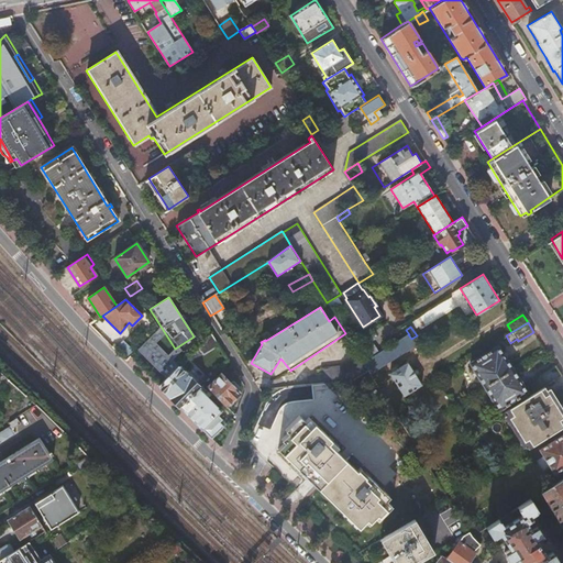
[(219,345),(211,333),(196,349),(217,371),(218,370),(205,355),(219,345)]
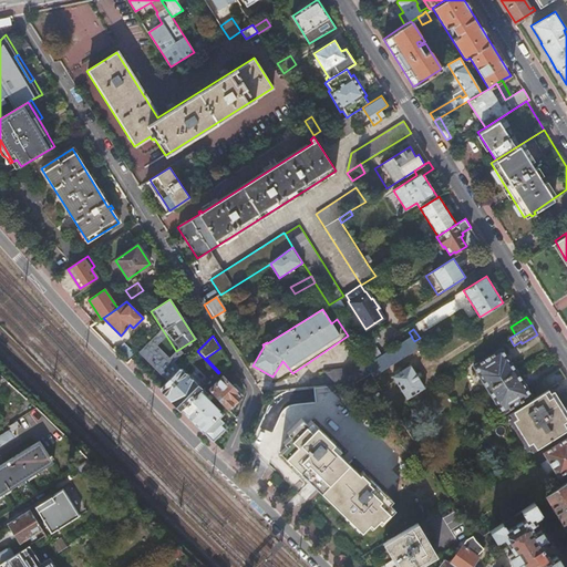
[(371,373),(372,375),(418,347),(414,341),(411,337),(379,357),(366,366),(371,373)]
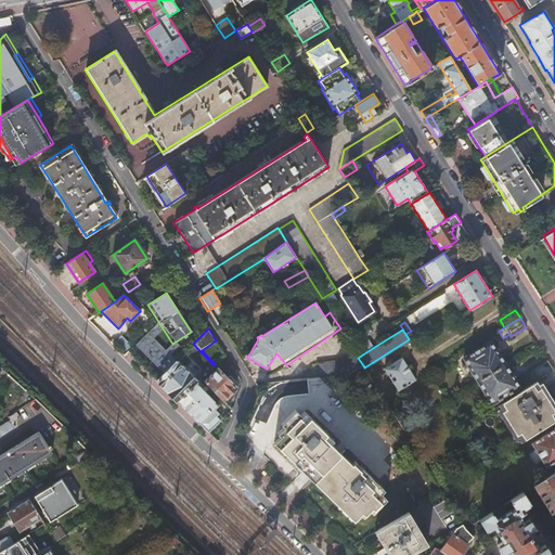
[(131,345),(121,335),(116,340),(126,350),(131,345)]
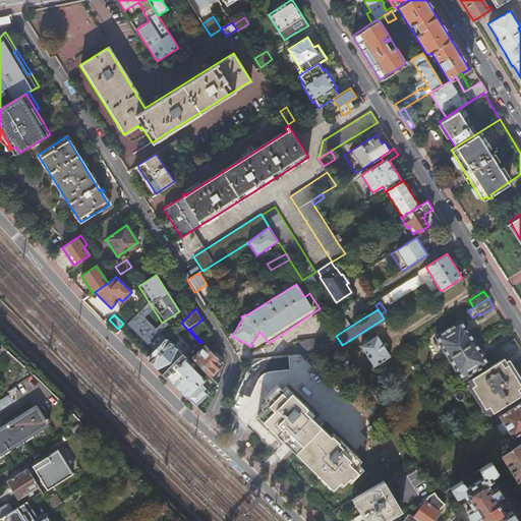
[(330,325),(333,330),(336,336),(348,328),(341,317),(330,325)]
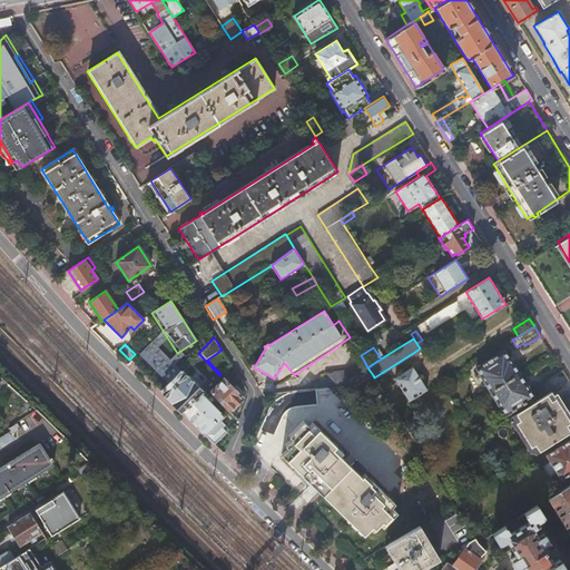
[(475,369),(490,392),(519,373),(509,356),(508,357),(504,351),(475,369)]
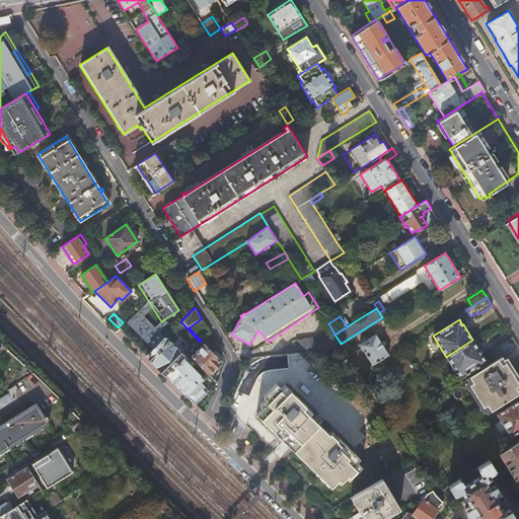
[(285,346),(285,354),(323,351),(340,342),(335,335),(331,328),(318,338),(296,339),(296,345),(285,346)]
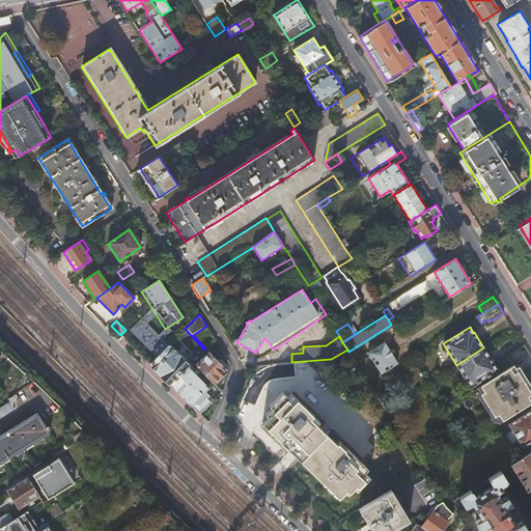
[(381,373),(397,363),(384,343),(368,354),(381,373)]
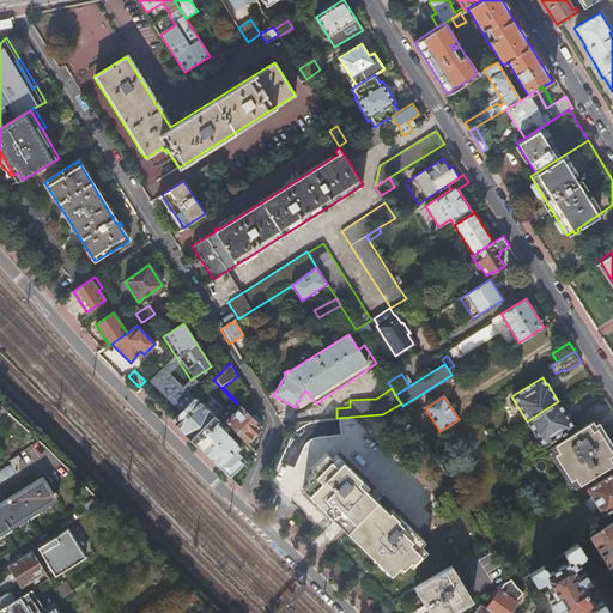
[(594,420),(612,410),(605,398),(588,408),(594,420)]
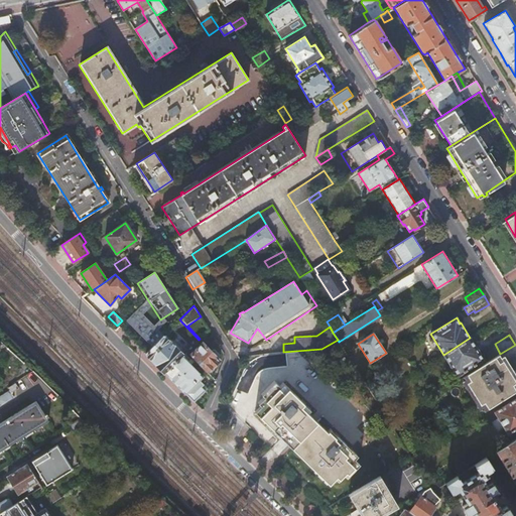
[(162,337),(145,354),(154,364),(164,374),(182,357),(182,356),(162,337)]
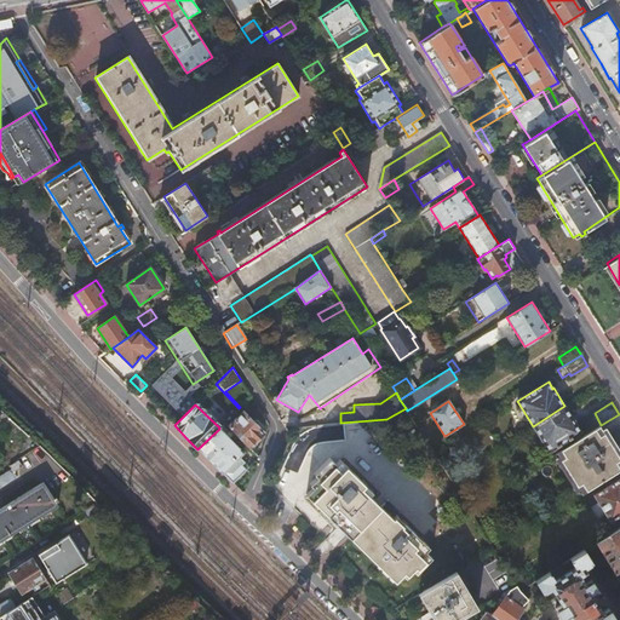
[(564,406),(533,426),(549,452),(580,432),(577,425),(564,406)]
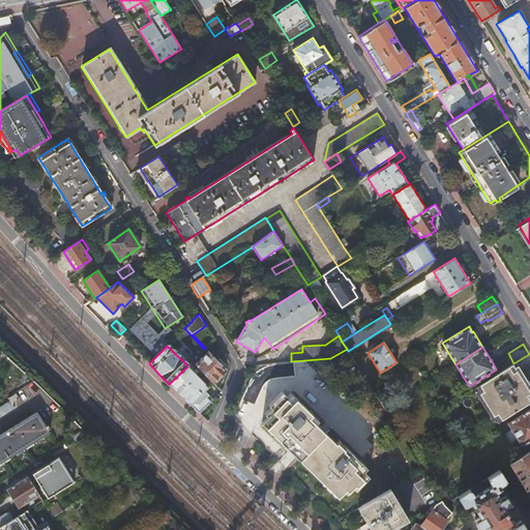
[(208,353),(195,366),(212,383),(226,371),(224,369),(226,366),(226,364),(221,360),(218,359),(216,361),(208,353)]
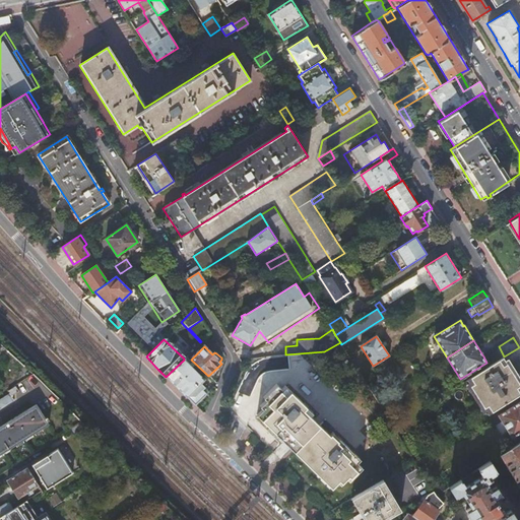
[(463,382),(484,416),(519,393),(519,384),(505,360),(503,358),(486,368),(485,367),(463,382)]
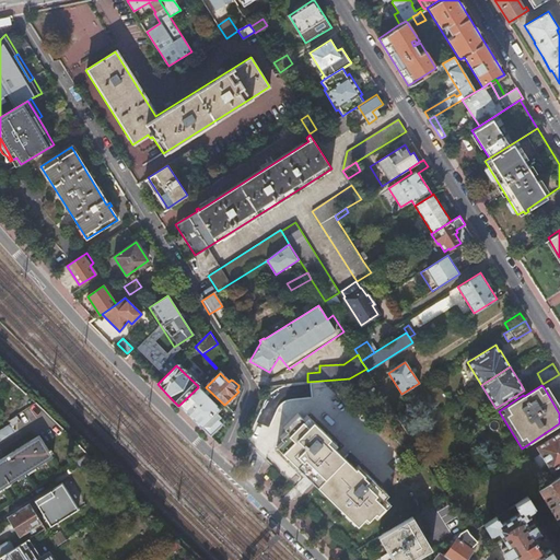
[(544,387),(559,413),(559,407),(547,386),(544,387)]
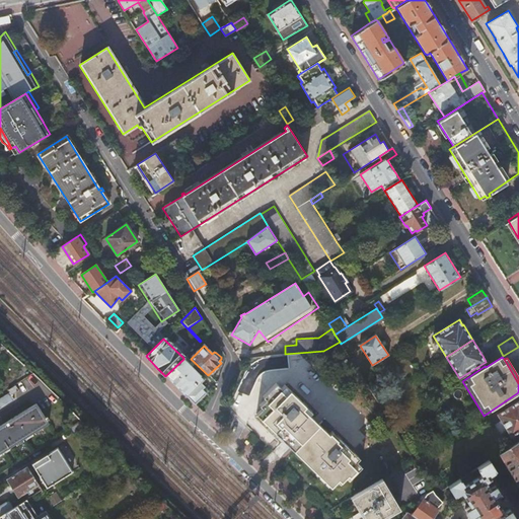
[(183,359),(165,376),(175,386),(195,404),(206,393),(201,389),(204,387),(200,383),(204,379),(183,359)]
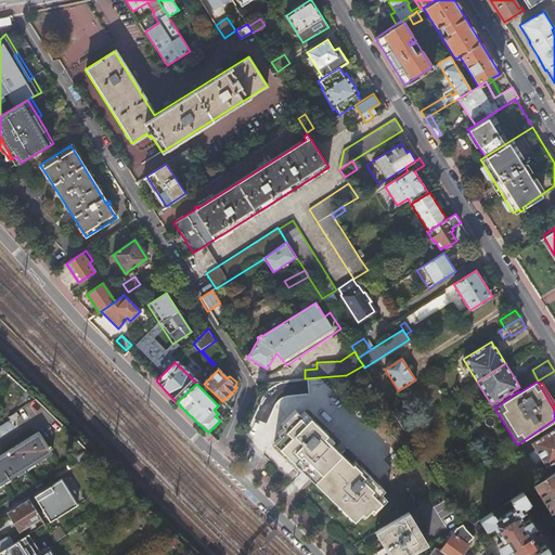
[(274,443),(355,521),(361,515),(364,517),(371,511),(373,514),(387,499),(382,493),(385,490),(356,462),(353,464),(332,443),(335,440),(306,412),(302,415),(296,410),(282,424),(285,427),(279,434),(281,436),(274,443)]
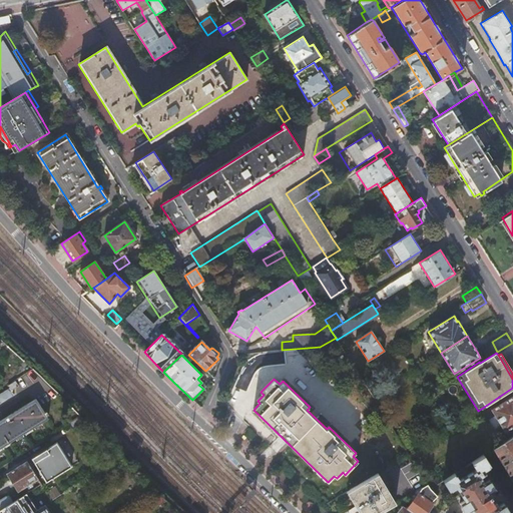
[(18,385),(14,380),(7,384),(9,387),(0,393),(0,403),(14,394),(11,390),(18,385)]
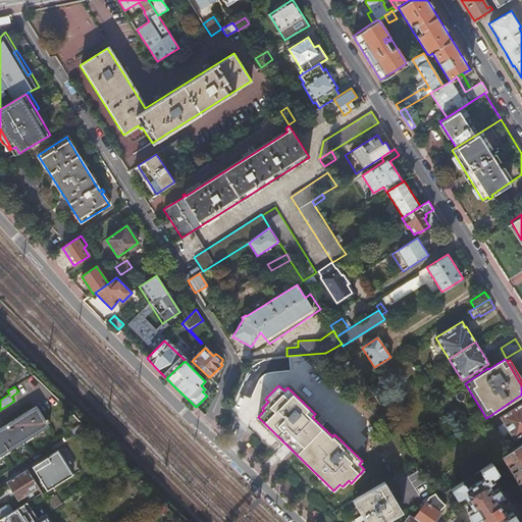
[(521,403),(501,417),(505,423),(511,432),(515,438),(521,433),(521,403)]
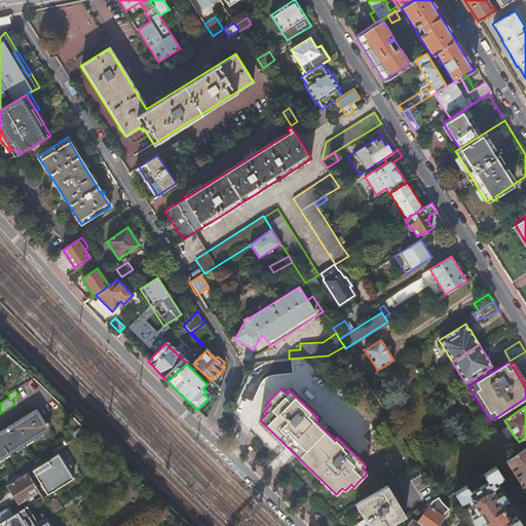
[(0,457),(48,428),(46,424),(48,423),(46,420),(44,422),(36,408),(0,429),(0,457)]
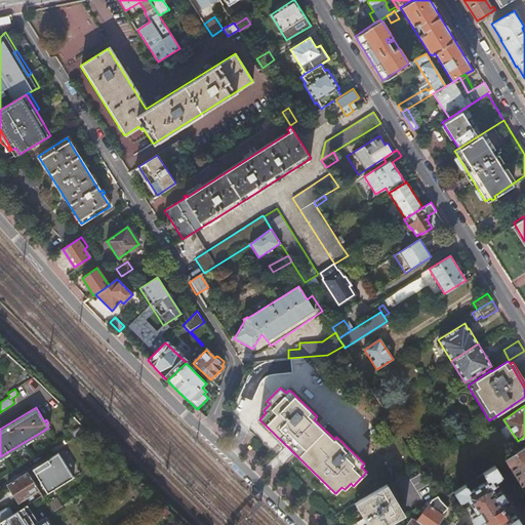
[(88,431),(82,425),(72,432),(76,439),(88,431)]
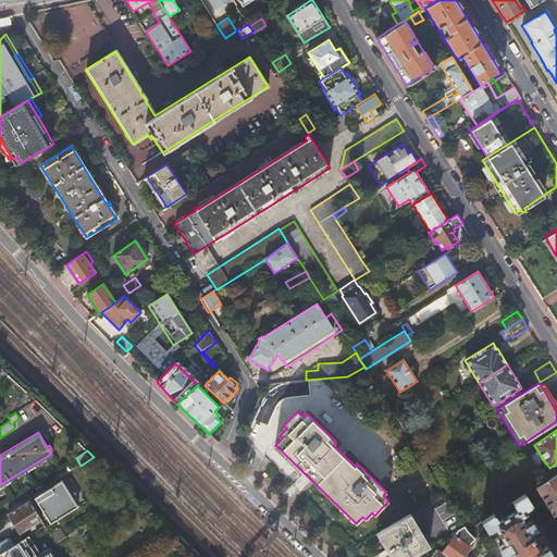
[(545,461),(539,452),(530,457),(535,467),(545,461)]
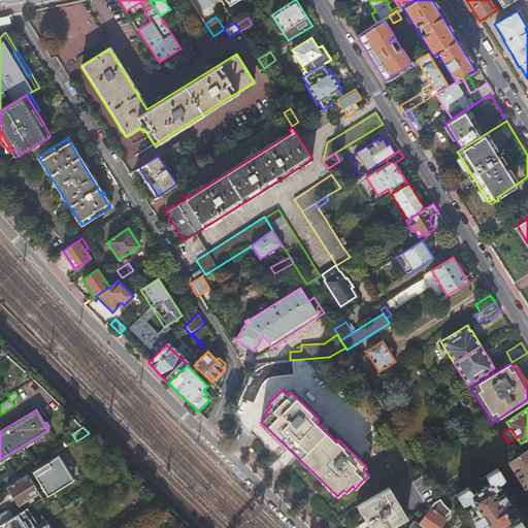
[(527,485),(527,449),(507,462),(516,475),(514,477),(516,481),(518,479),(524,488),(527,485)]
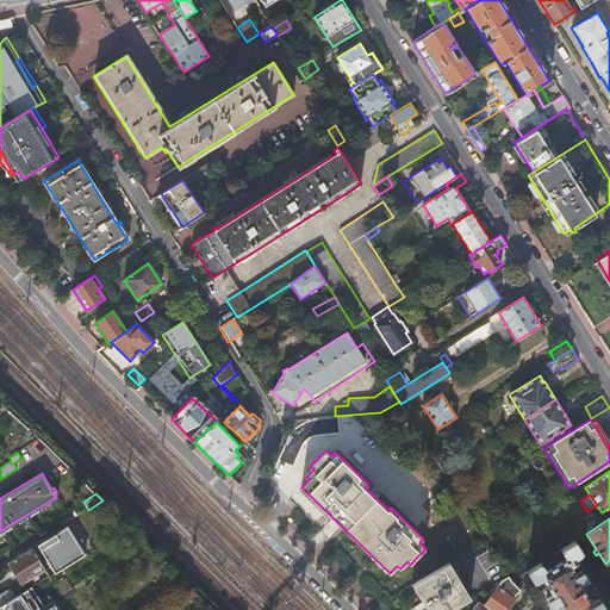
[(68,526),(37,545),(55,573),(85,554),(68,526)]
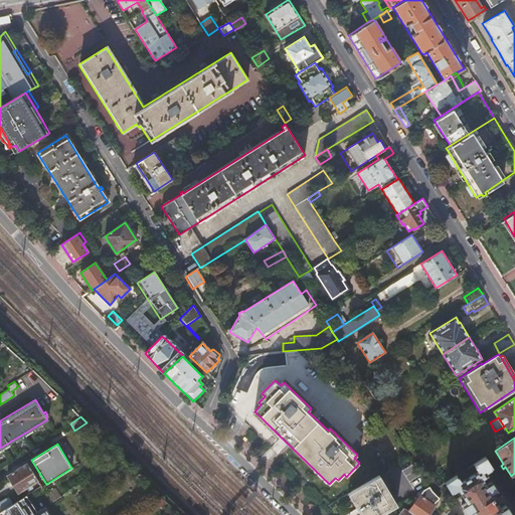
[(457,475),(445,483),(451,492),(459,487),(461,491),(460,492),(467,502),(462,505),(467,514),(472,511),(474,514),(509,514),(512,514),(506,504),(501,508),(499,504),(496,506),(493,501),(495,499),(493,497),(494,497),(492,493),(497,490),(491,480),(486,483),(482,478),(487,474),(485,472),(492,467),(485,457),(474,464),(479,471),(461,482),(457,475)]
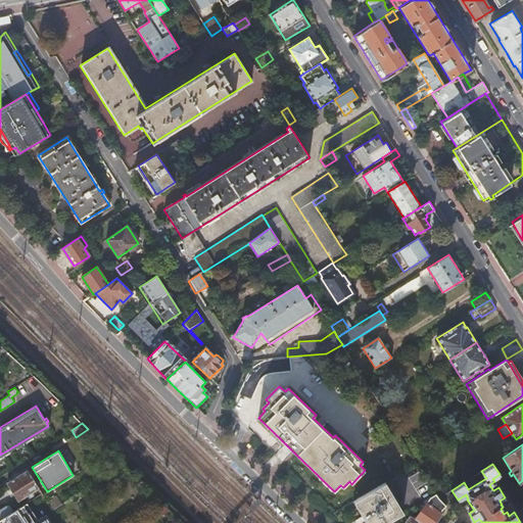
[(39,487),(28,470),(6,482),(17,501),(39,487)]
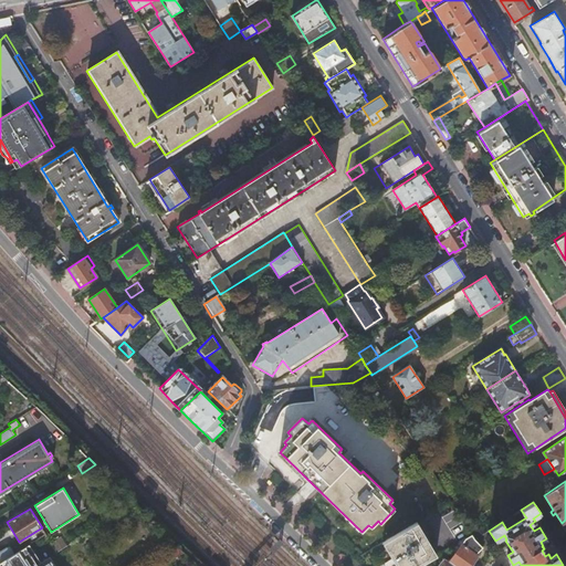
[(417,522),(386,541),(400,565),(417,565),(437,555),(417,522)]
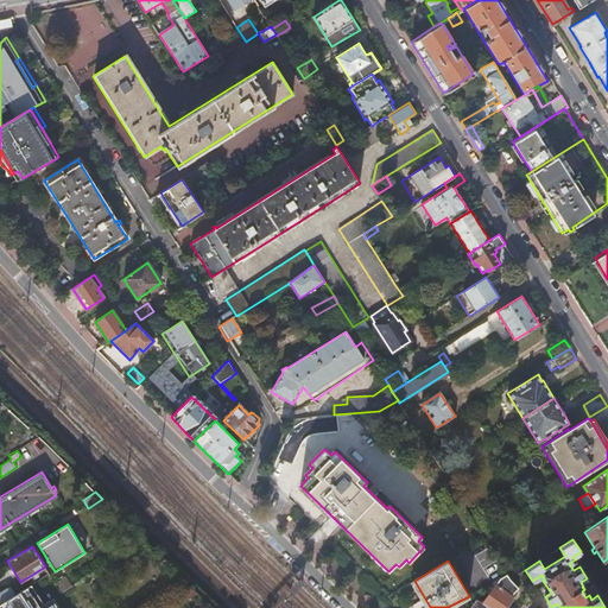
[(514,587),(506,574),(483,587),(489,591),(482,603),(488,607),(504,607),(513,596),(506,591),(514,587)]
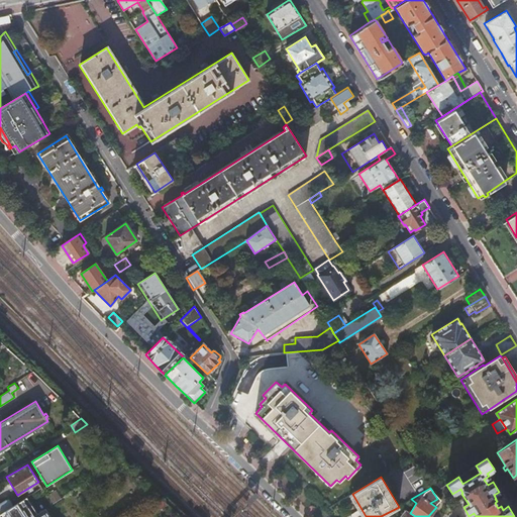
[(52,505),(62,499),(56,491),(46,496),(52,505)]
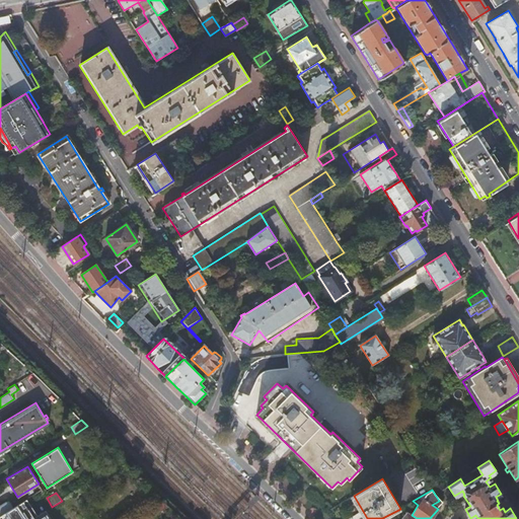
[(12,506),(0,513),(0,518),(51,518),(46,511),(39,516),(26,497),(12,506)]
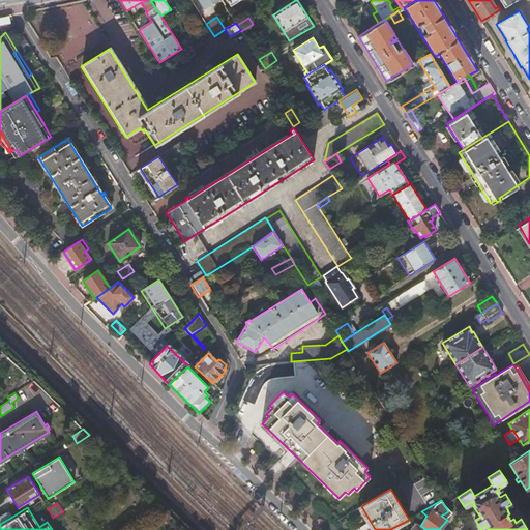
[(7,509),(0,513),(0,524),(12,517),(7,509)]
